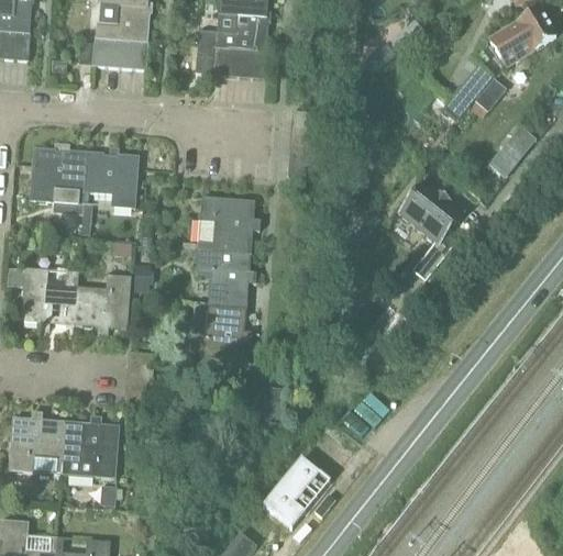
[(0,0),(0,32),(3,33),(18,34),(31,35),(31,32),(30,32),(32,0),(0,0)]
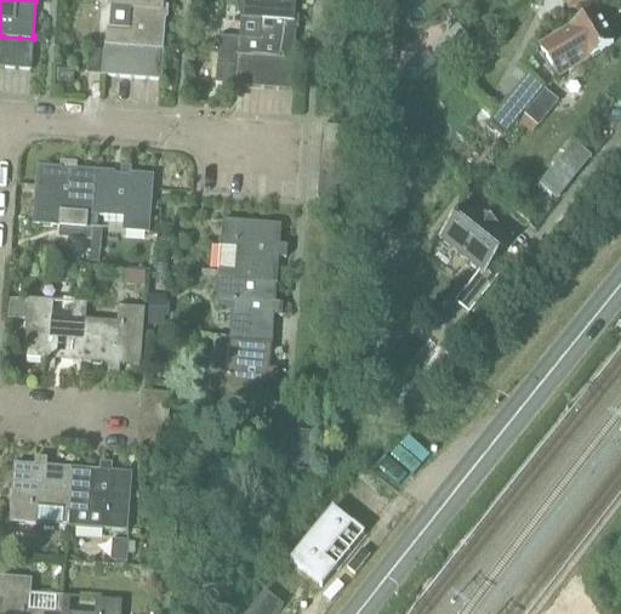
[(106,40),(104,40),(104,43),(120,44),(134,45),(149,46),(164,47),(165,45),(164,45),(166,0),(110,0),(108,24),(107,24),(106,40)]
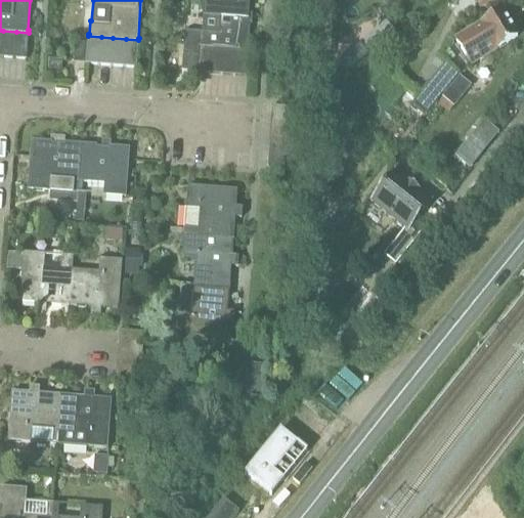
[(211,45),(223,45),(236,46),(248,47),(252,0),(205,0),(204,13),(203,30),(201,30),(184,28),(181,68),(197,70),(200,44),(211,45)]
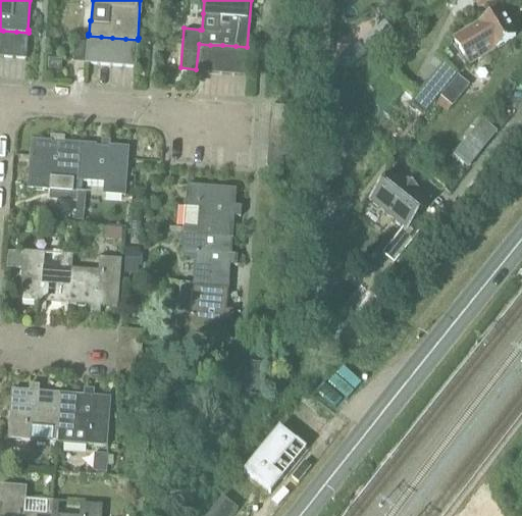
[(503,5),(479,19),(478,17),(453,33),(470,62),(496,47),(496,46),(518,32),(503,5)]
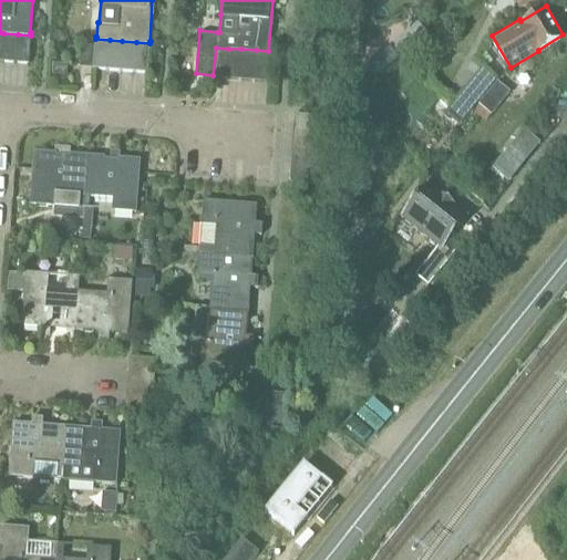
[(16,60),(18,34),(3,33),(1,59),(16,60)]
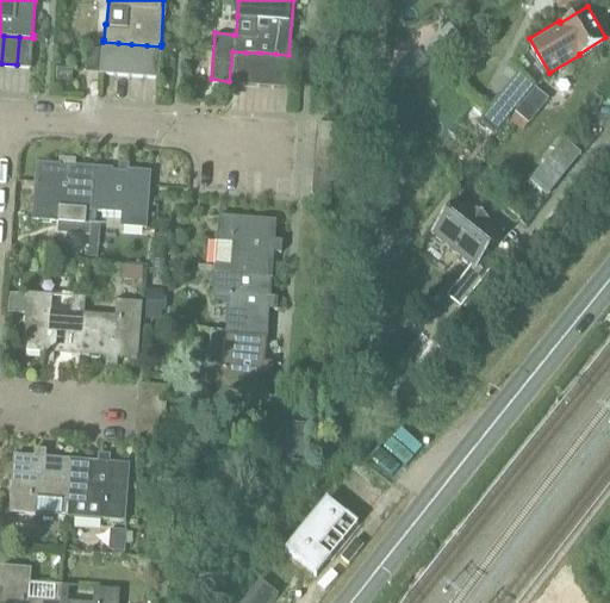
[(33,38),(19,37),(17,64),(31,66),(33,38)]
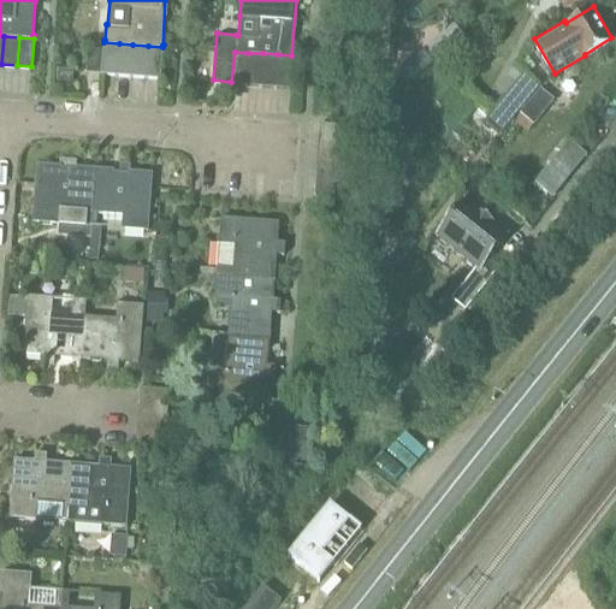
[(101,71),(117,72),(119,43),(104,42),(101,71)]
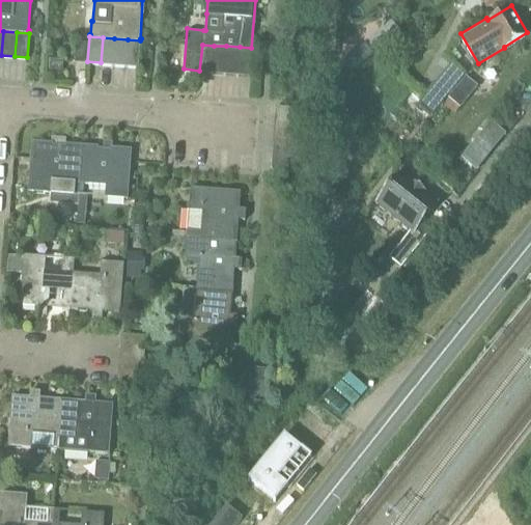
[(101,62),(113,63),(114,38),(103,37),(101,62)]
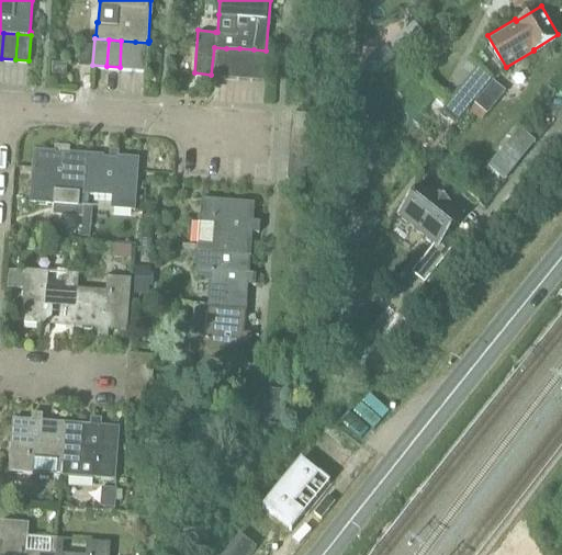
[(135,42),(121,41),(120,67),(134,68),(135,42)]
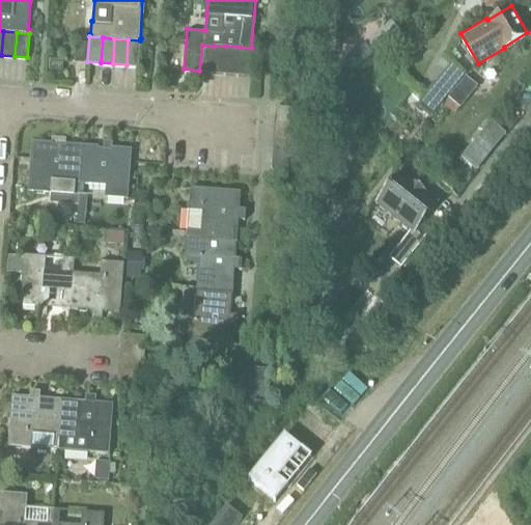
[(140,40),(128,39),(127,64),(139,65),(140,40)]
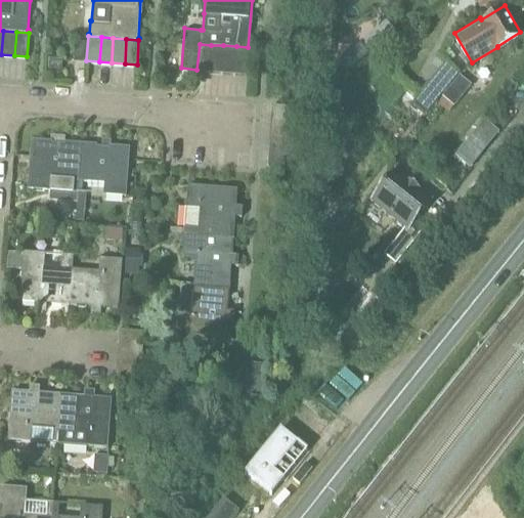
[(360,40),(334,60),(342,72),(369,50),(360,40)]
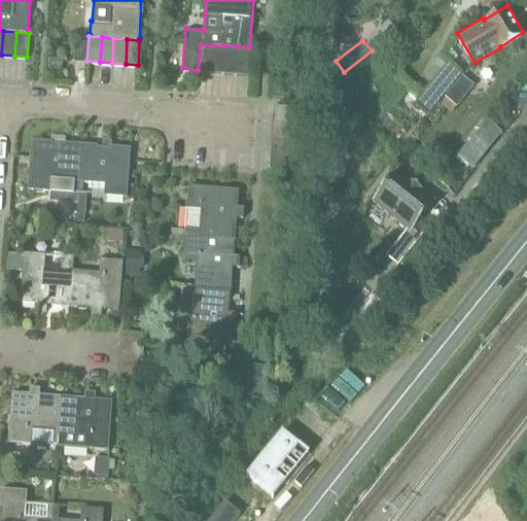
[(201,44),(198,70),(210,71),(212,45),(201,44)]
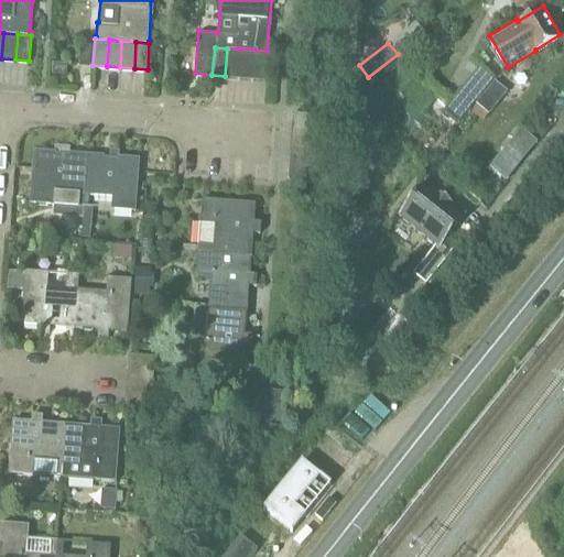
[(239,77),(240,48),(227,48),(225,76),(239,77)]
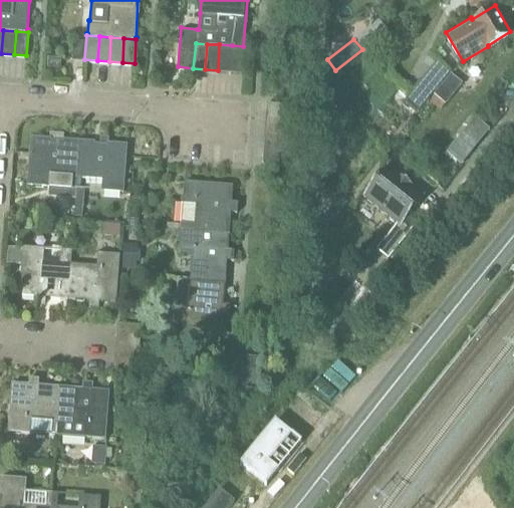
[(219,44),(218,70),(230,71),(232,45),(219,44)]
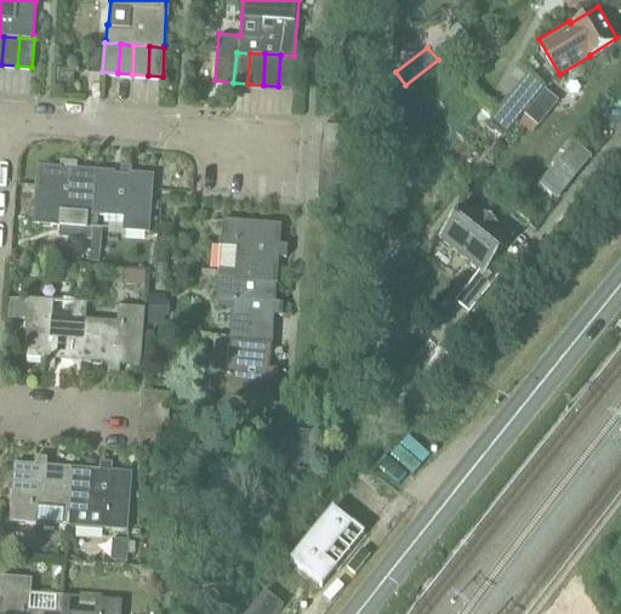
[(280,55),(278,86),(292,87),(295,56),(294,56),(280,55)]
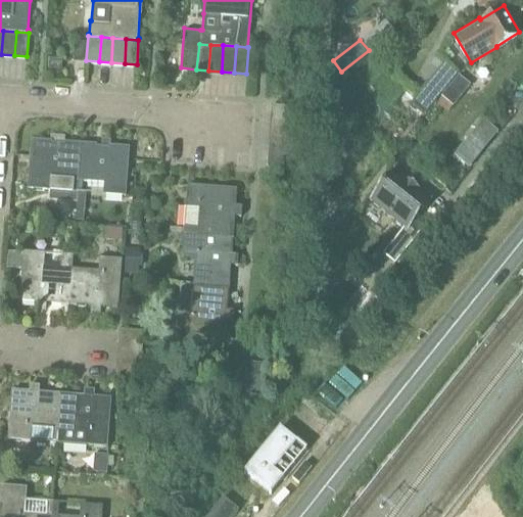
[(48,52),(47,65),(61,65),(61,53),(48,52)]
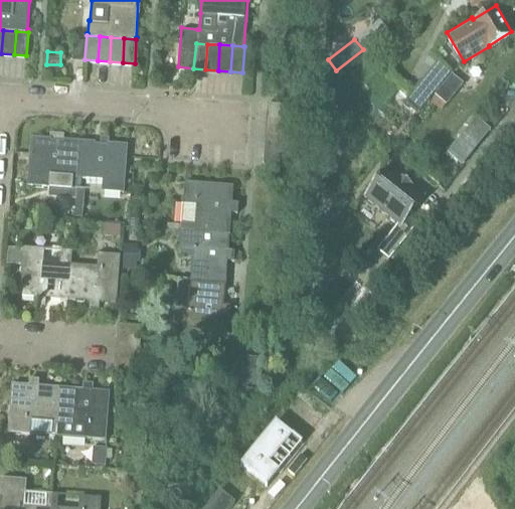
[(403,99),(416,110),(451,68),(438,57),(421,76),(420,75),(414,83),(415,85),(403,99)]
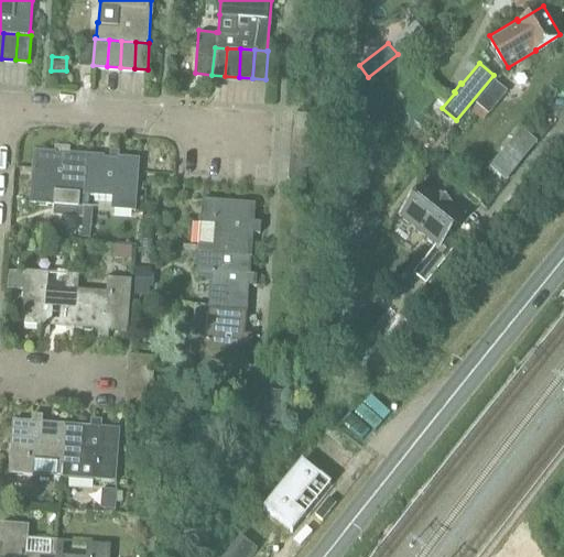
[(495,77),(476,100),(488,110),(508,88),(495,77)]
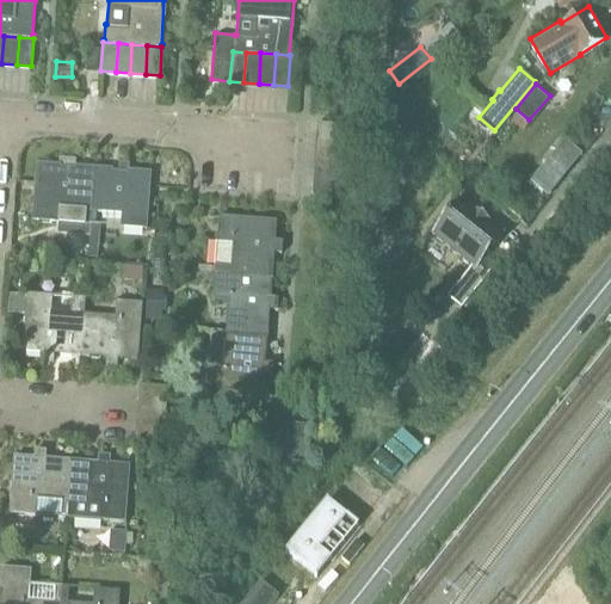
[(318,119),(316,135),(345,137),(346,122),(318,119)]
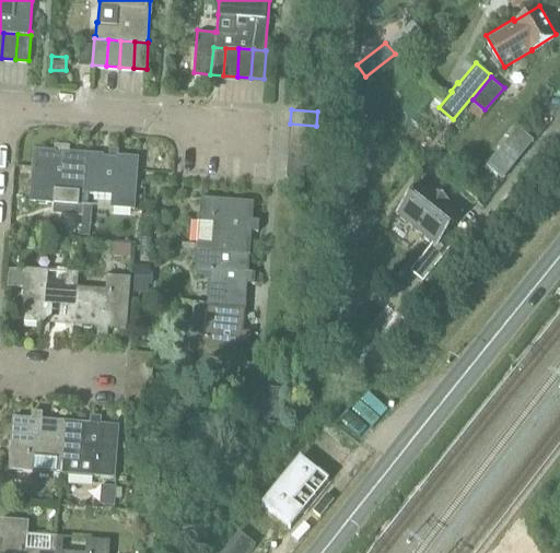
[(290,124),(289,137),(315,138),(316,126),(290,124)]
